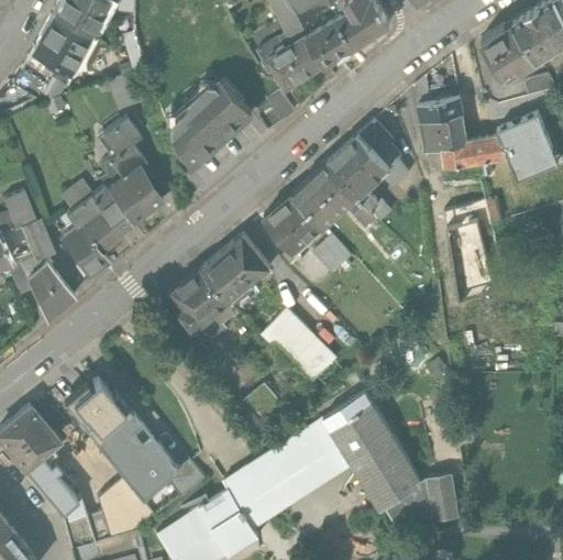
[(61,0),(54,13),(89,34),(108,0),(61,0)]
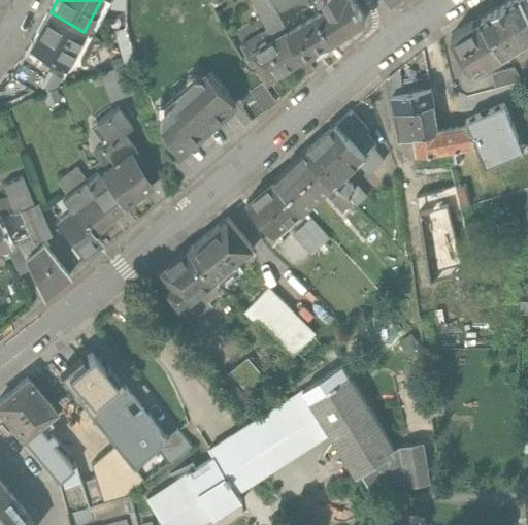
[(259,61),(269,79),(285,69),(304,56),(288,29),(272,0),(255,0),(262,12),(267,15),(272,26),(242,45),(248,55),(246,56),(253,65),(259,61)]
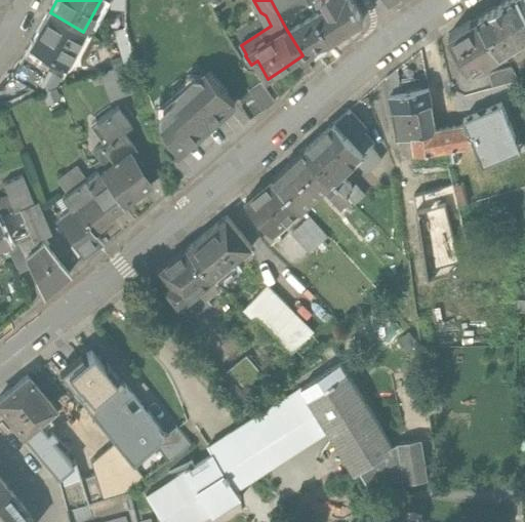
[(271,0),(286,29),(315,11),(308,0),(271,0)]
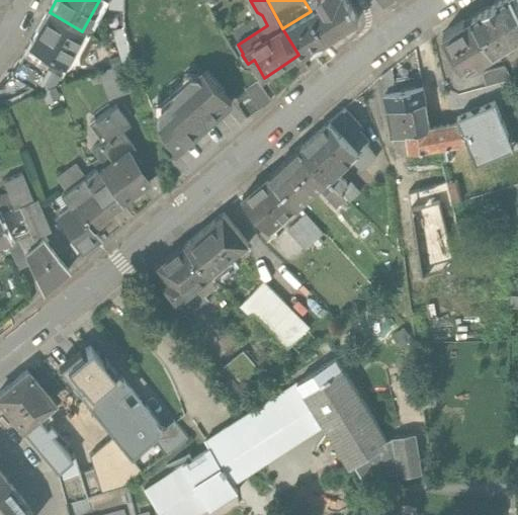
[(304,0),(311,11),(312,11),(328,37),(340,29),(341,32),(348,27),(346,25),(359,17),(348,0),(304,0)]
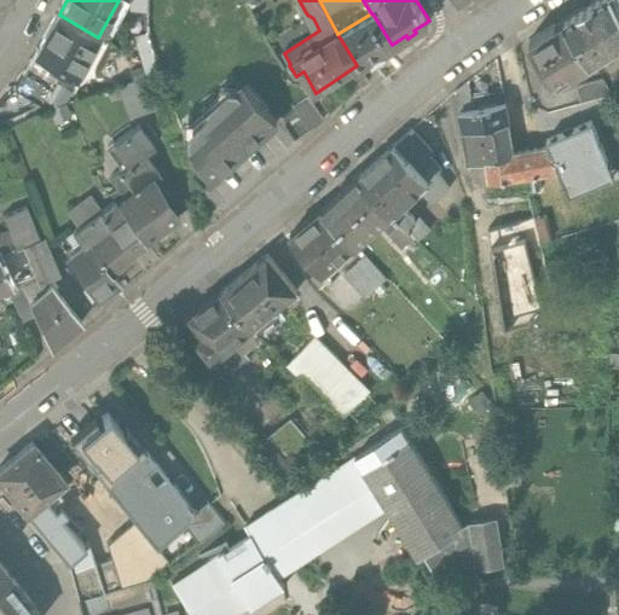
[(618,4),(617,0),(593,0),(566,17),(591,58),(606,50),(609,54),(617,51),(613,45),(618,40),(618,4)]
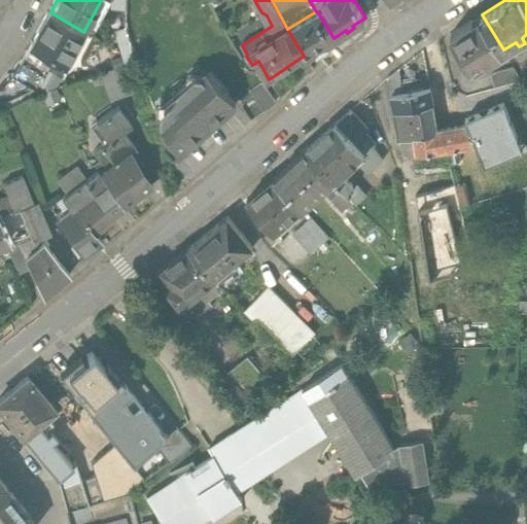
[(316,11),(287,29),(304,56),(307,60),(319,53),(317,48),(334,38),(317,11),(316,11)]
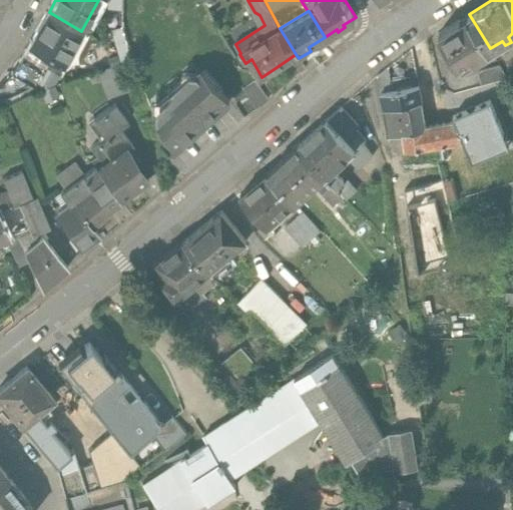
[(81,31),(49,12),(30,45),(50,58),(61,65),(81,31)]
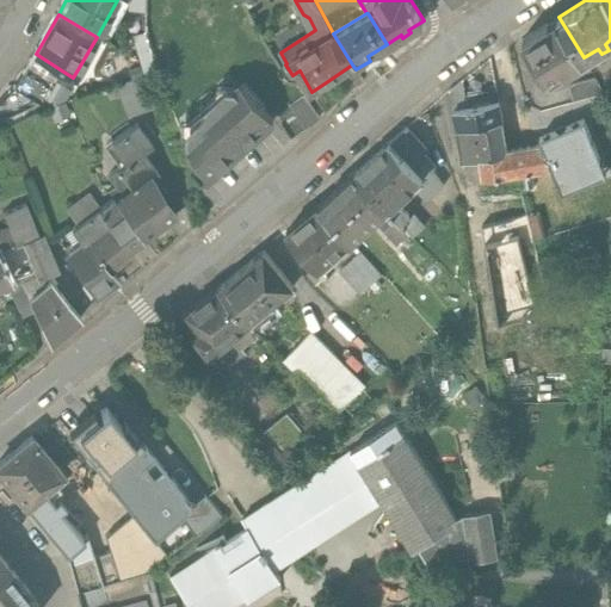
[(559,17),(523,38),(548,76),(563,66),(567,72),(585,60),(584,57),(559,17)]
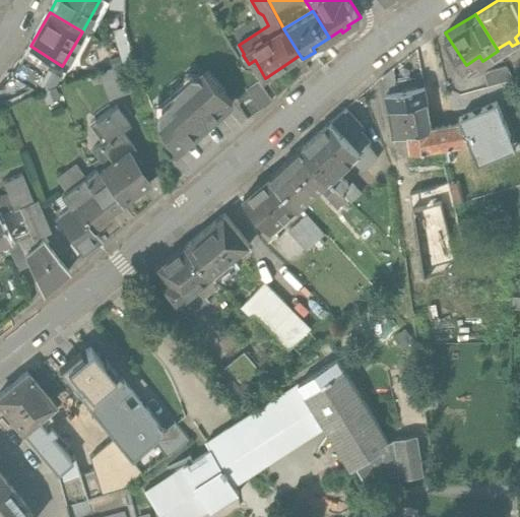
[(40,76),(51,59),(30,46),(13,75),(34,88),(41,77),(40,76)]
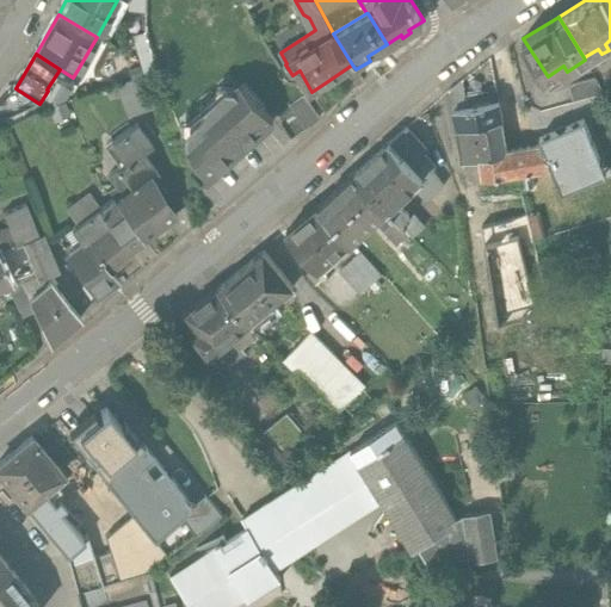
[(129,117),(153,107),(142,76),(116,85),(129,117)]
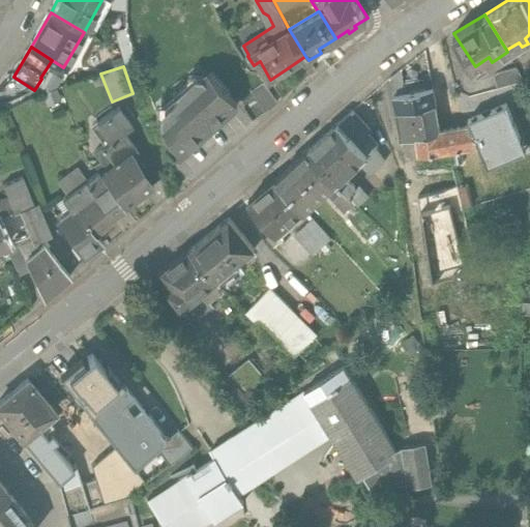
[(499,71),(495,74),(498,87),(525,80),(517,67),(499,71)]
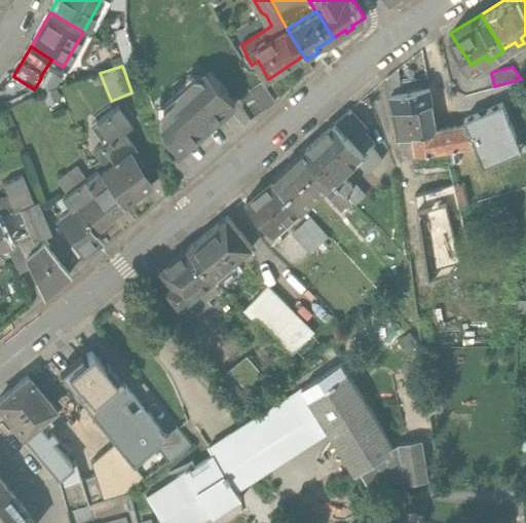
[(210,71),(209,70),(195,82),(188,81),(164,102),(164,109),(155,117),(154,117),(160,134),(178,153),(236,102),(227,91),(229,89),(222,81),(212,70),(210,71)]
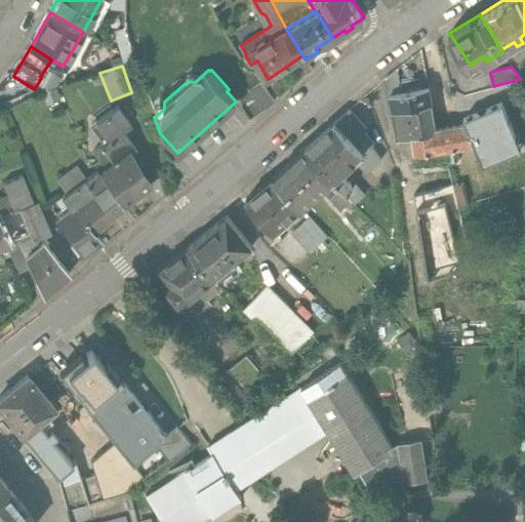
[(402,92),(390,94),(394,111),(431,104),(428,79),(401,84),(402,92)]
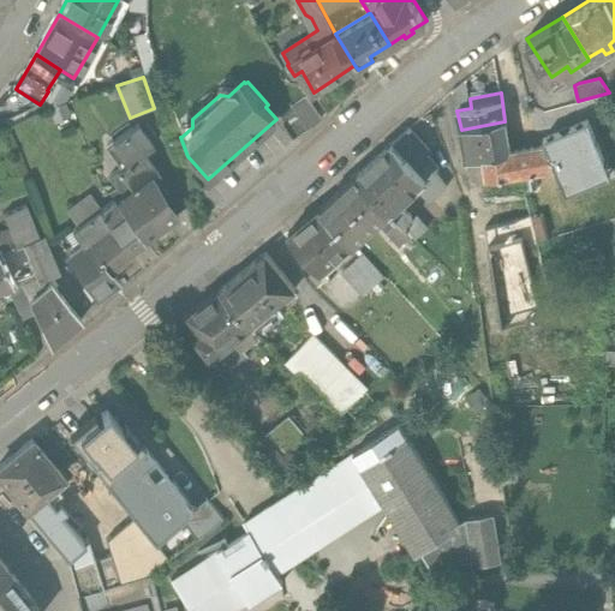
[(306,95),(293,106),(309,129),(322,118),(306,95)]
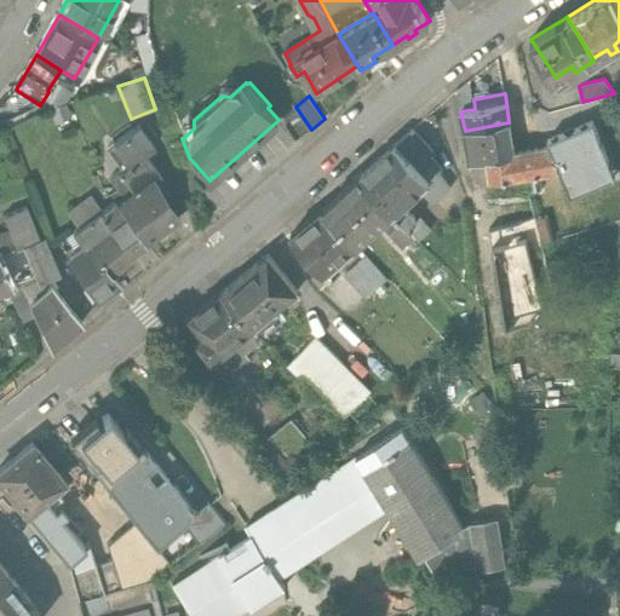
[(280,111),(298,139),(311,130),(296,107),(293,103),(280,111)]
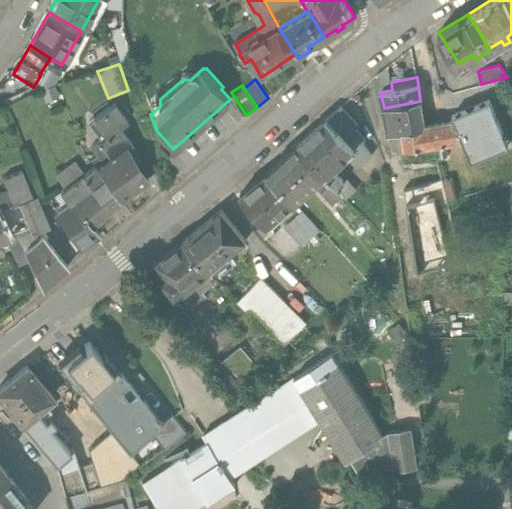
[(465,98),(447,105),(454,122),(462,142),(479,135),(473,118),(477,116),(474,108),(469,110),(465,98)]
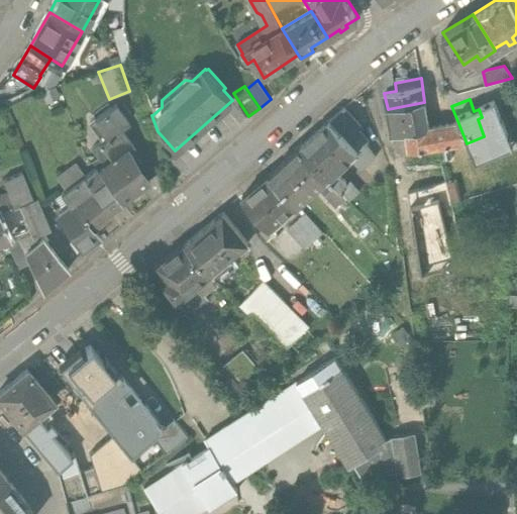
[(388,109),(387,109),(391,138),(406,136),(429,131),(429,128),(424,102),(388,109)]
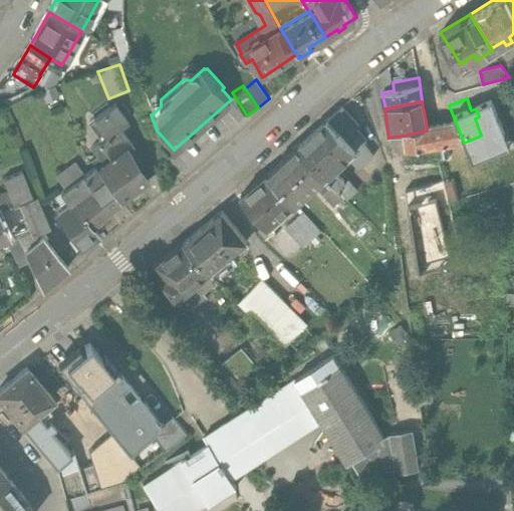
[(98,143),(133,191),(147,180),(126,149),(132,145),(119,129),(127,122),(113,103),(92,119),(105,137),(98,143)]
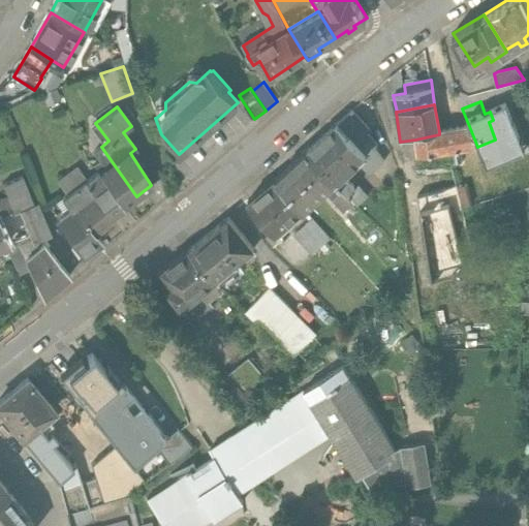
[(308,151),(339,186),(347,194),(354,188),(351,184),(350,185),(343,175),(361,159),(370,174),(383,161),(374,148),(376,146),(366,134),(370,130),(351,112),(308,151)]
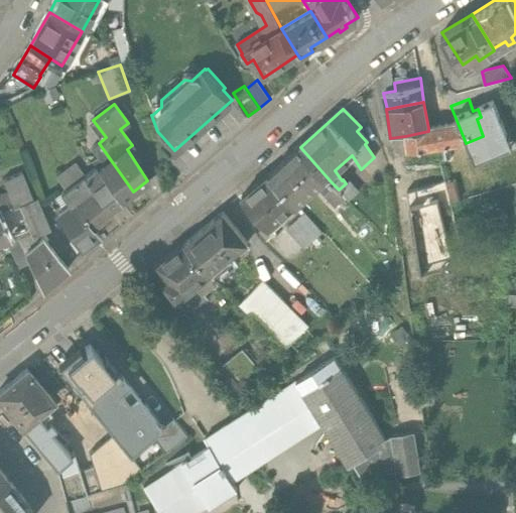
[(458,123),(428,128),(428,131),(405,136),(409,163),(415,163),(418,178),(422,177),(443,172),(439,158),(437,147),(447,146),(466,143),(458,123)]
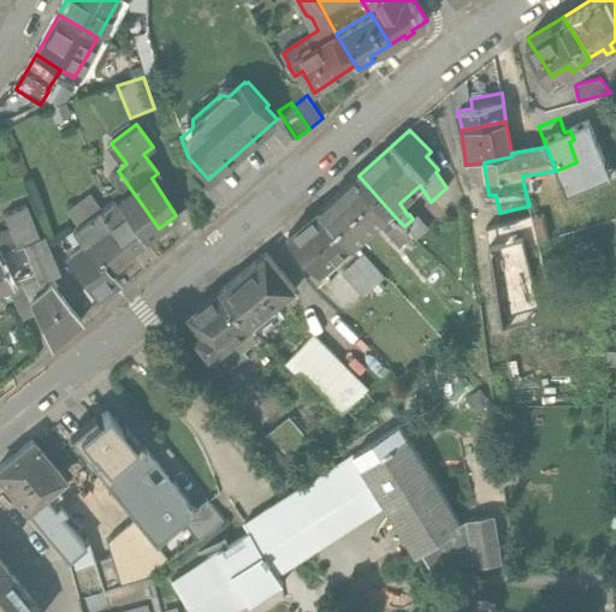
[(122,196),(113,202),(142,241),(159,229),(118,171),(107,178),(122,196)]
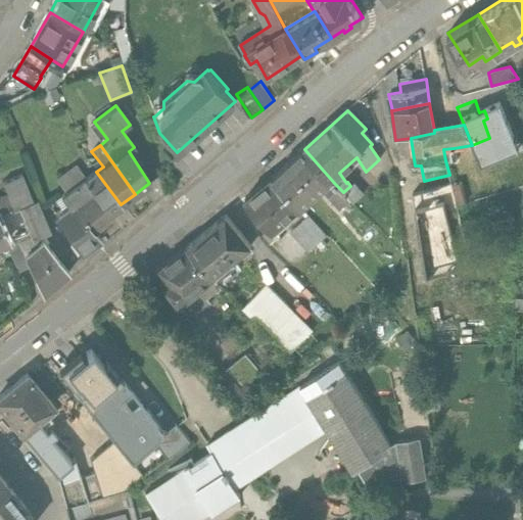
[(454,148),(443,149),(445,160),(456,157),(454,148)]
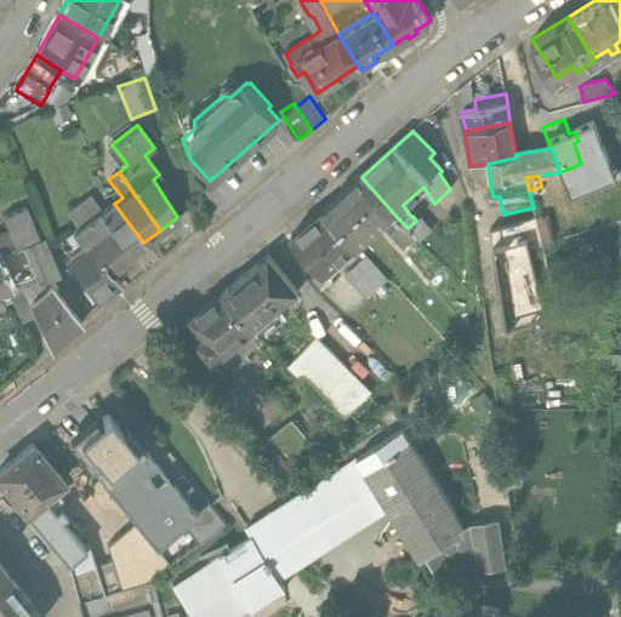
[(325,210),(358,246),(382,223),(386,229),(398,218),(362,177),(325,210)]
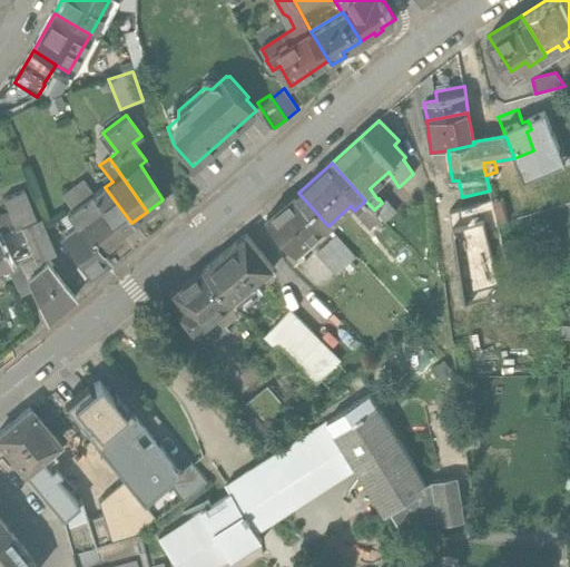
[(91,195),(92,194),(82,182),(61,197),(70,209),(91,195)]
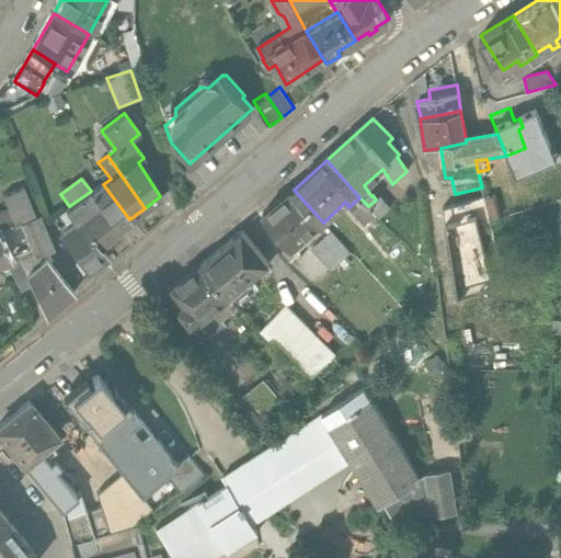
[(91,191),(90,192),(102,208),(101,209),(115,230),(129,219),(103,184),(102,182),(91,191)]
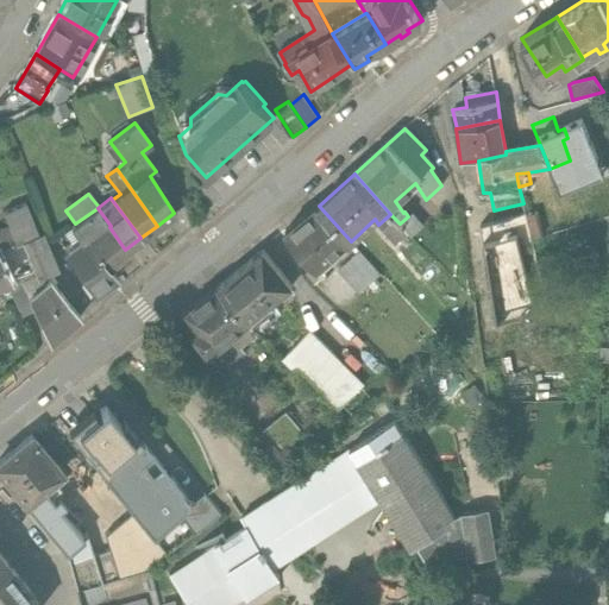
[(22,244),(37,238),(24,203),(2,212),(14,245),(22,244)]
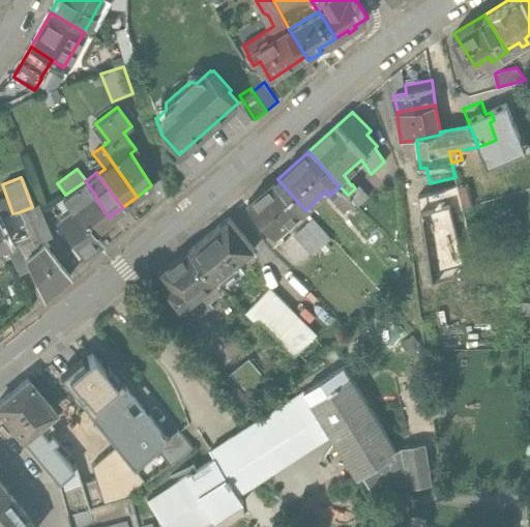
[(455,177),(434,182),(447,236),(435,239),(441,266),(460,262),(463,275),(479,272),(455,177)]
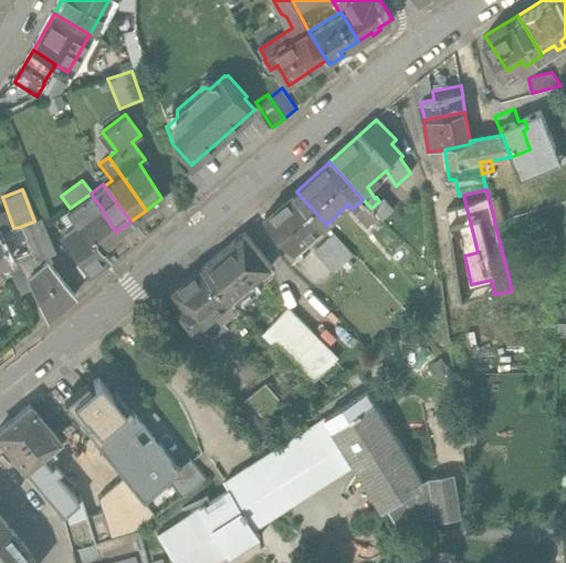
[(286,241),(295,251),(326,225),(296,191),(264,217),(281,235),(286,241)]
